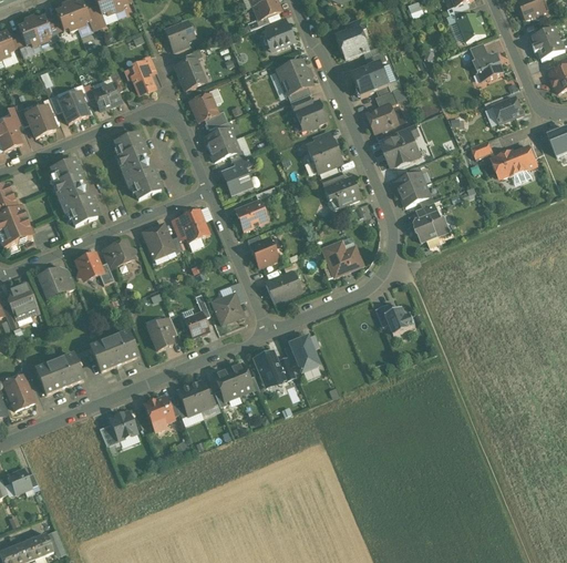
[(81,1),(74,4),(71,3),(70,0),(66,2),(76,28),(84,24),(83,21),(88,20),(81,3),(81,1)]
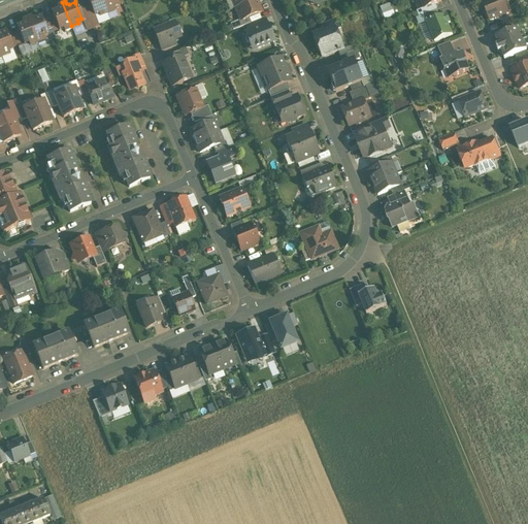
[(85,0),(81,1),(88,14),(93,11),(88,0),(85,0)]
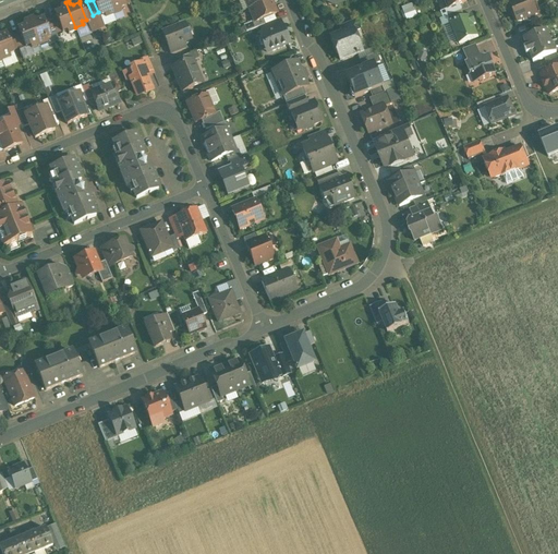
[(93,0),(98,12),(99,14),(104,12),(105,15),(113,12),(108,0),(93,0)]
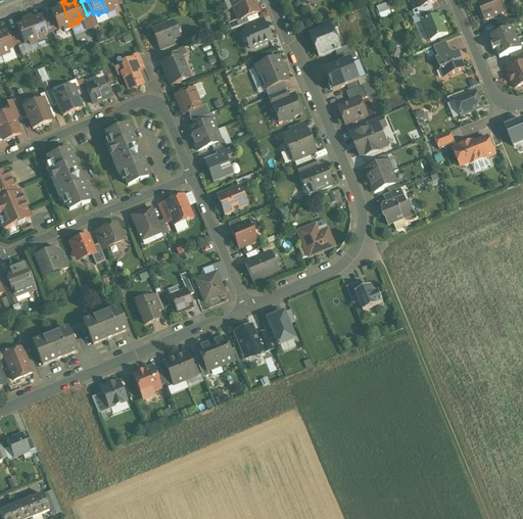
[(101,0),(106,11),(113,8),(111,5),(115,3),(115,2),(114,0),(101,0)]
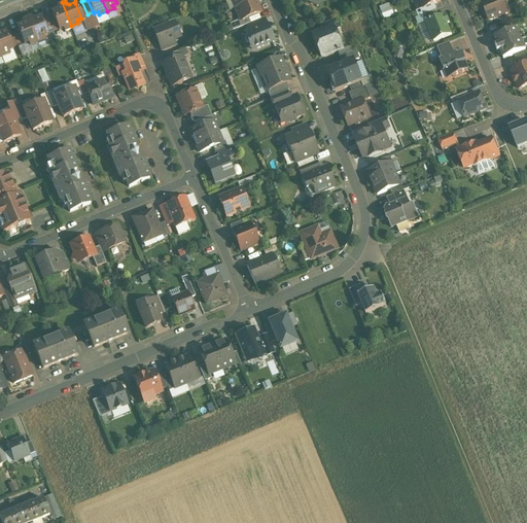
[(251,0),(235,7),(239,19),(240,20),(247,16),(260,10),(256,0),(251,0)]
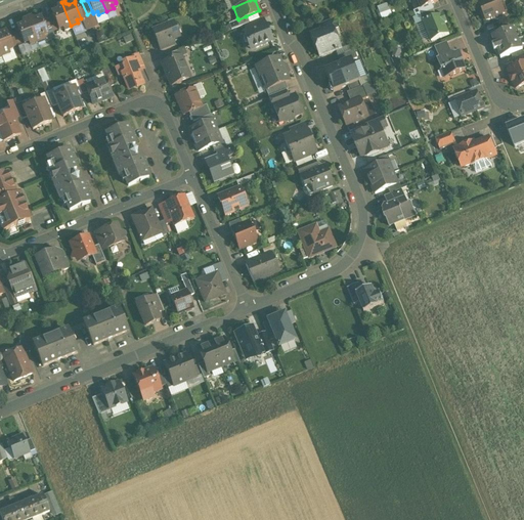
[(378,4),(382,14),(391,11),(387,0),(378,4)]
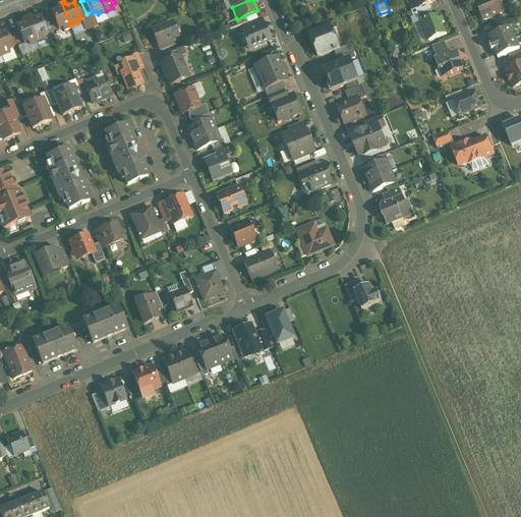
[(478,0),(476,1),(483,18),(491,15),(495,16),(499,14),(500,11),(502,10),(497,0),(478,0)]
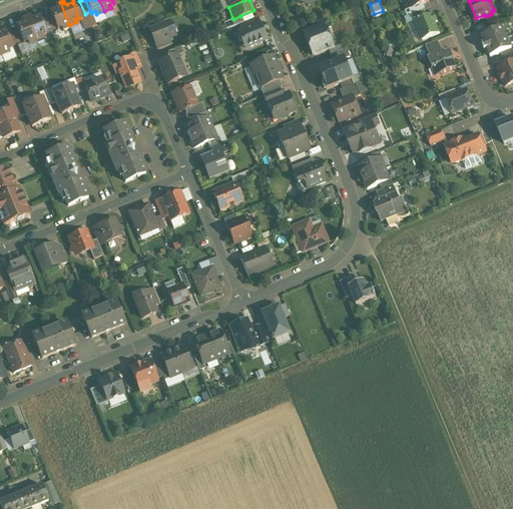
[(79,1),(73,3),(79,16),(85,14),(79,1)]
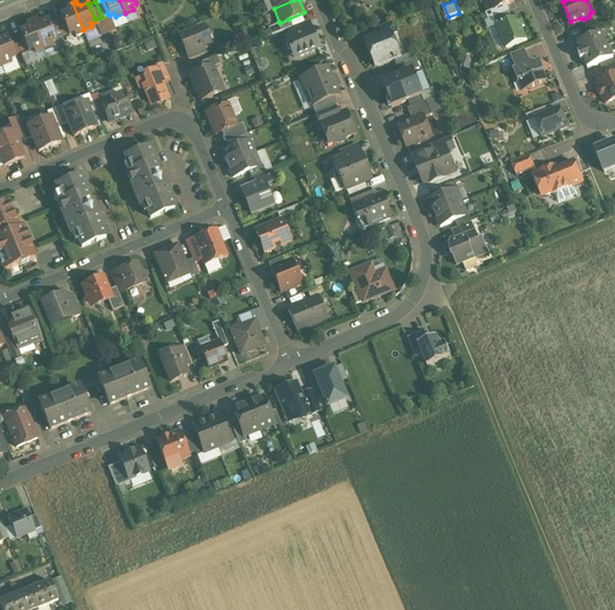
[(66,4),(67,7),(66,11),(60,13),(60,16),(67,31),(67,33),(72,30),(75,35),(83,30),(72,3),(66,4)]
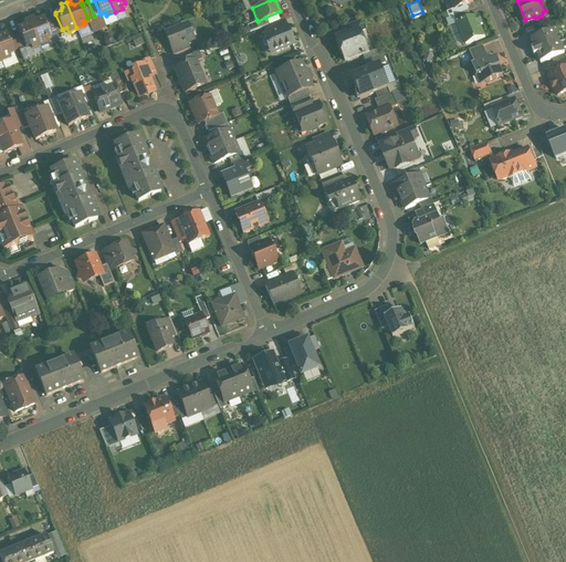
[(468,8),(453,14),(457,21),(471,16),(468,8)]
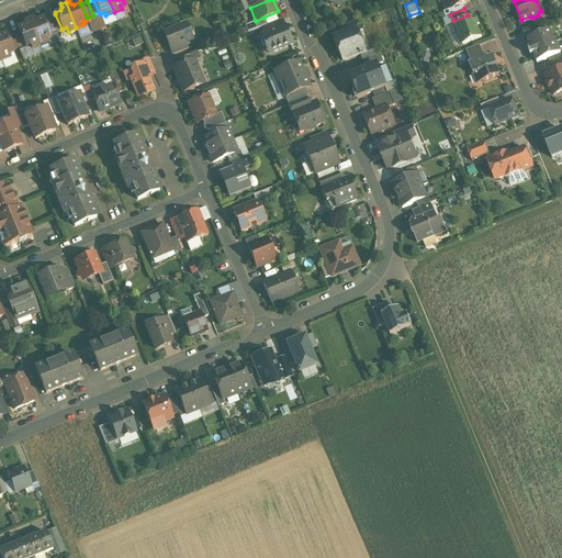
[(468,15),(453,21),(462,43),(482,34),(476,22),(480,21),(475,12),(468,15)]
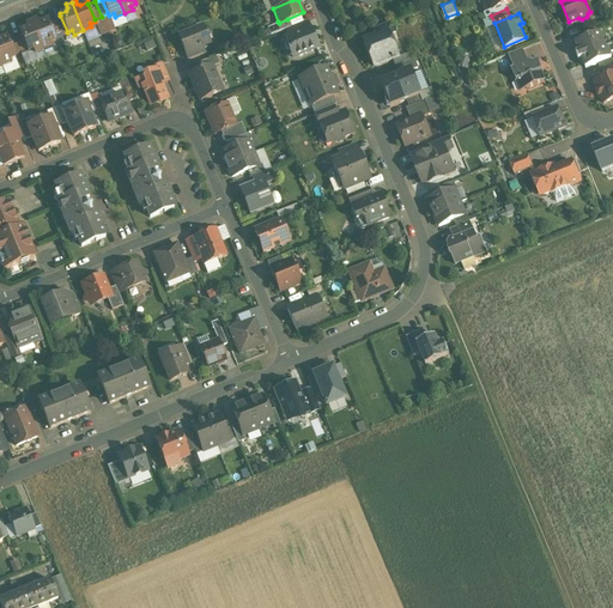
[(67,31),(60,16),(54,18),(61,34),(67,31)]
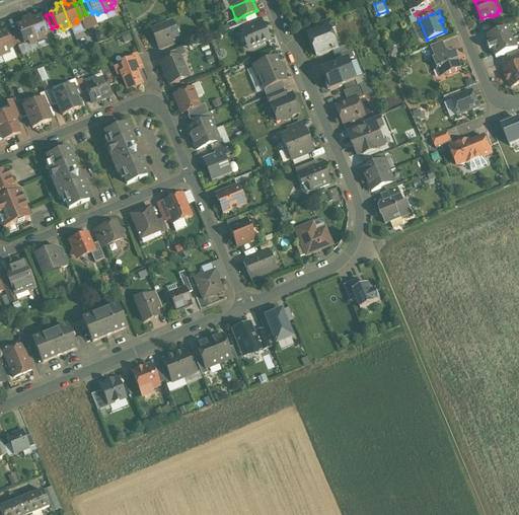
[(40,15),(33,18),(30,17),(29,14),(26,16),(35,40),(43,37),(42,33),(47,32),(41,17),(40,15)]
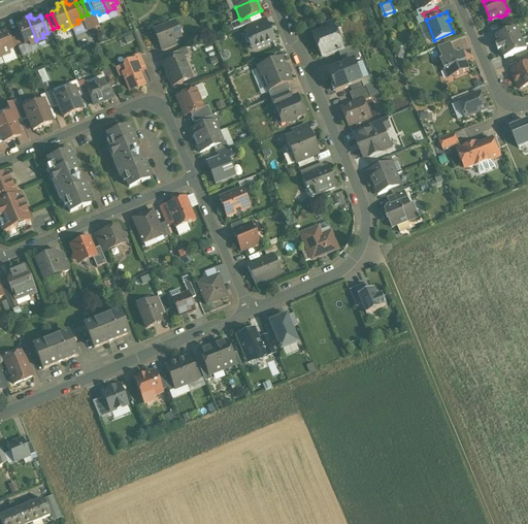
[(53,29),(46,15),(41,18),(46,31),(53,29)]
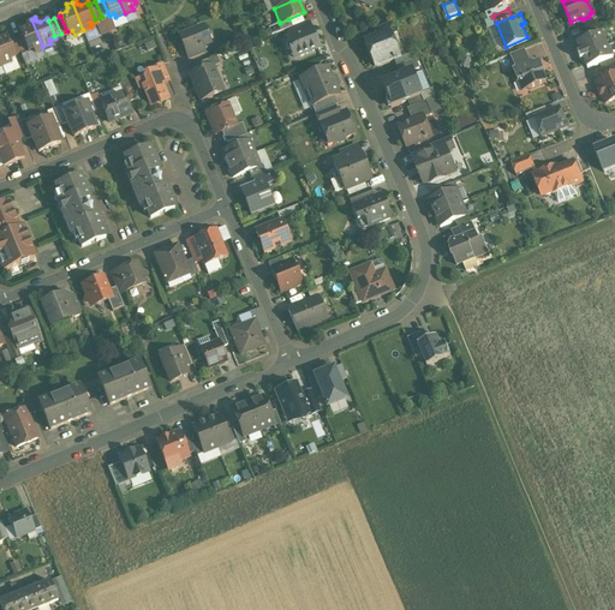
[(392,18),(374,27),(376,33),(376,34),(389,28),(390,33),(396,30),(392,18)]
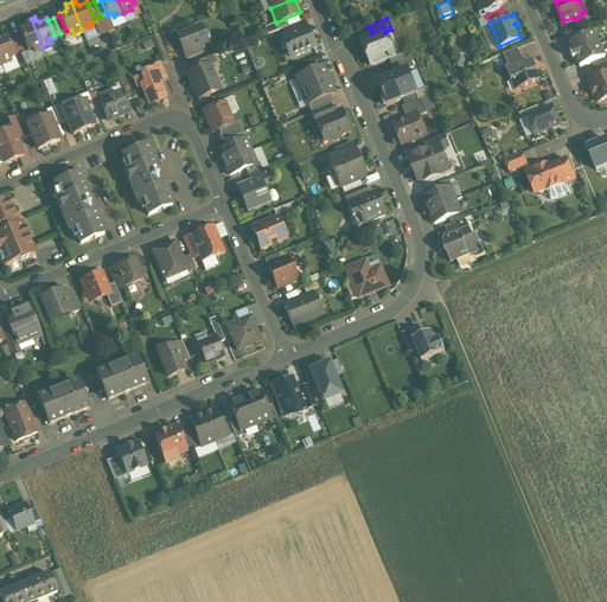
[(31,19),(26,20),(27,24),(25,26),(19,30),(20,33),(25,45),(26,49),(32,46),(33,50),(42,46),(31,19)]
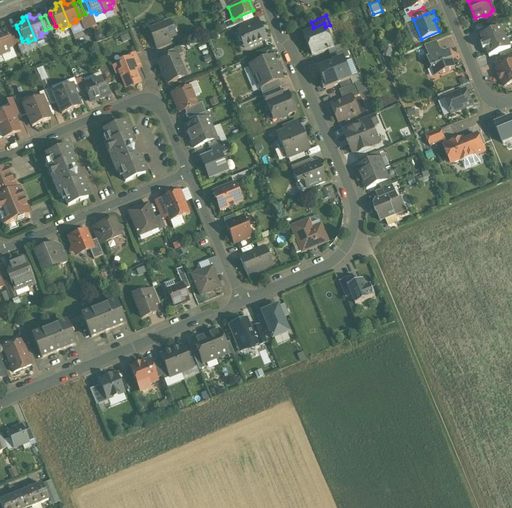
[(240,16),(233,19),(232,18),(223,22),(225,28),(238,23),(242,21),(240,16)]
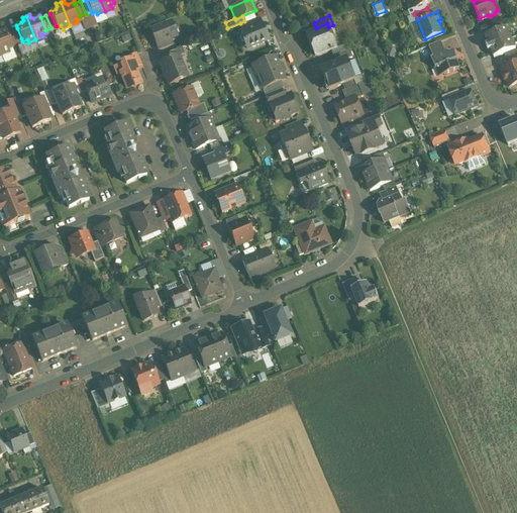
[(257,23),(255,17),(244,21),(240,23),(243,29),(257,23)]
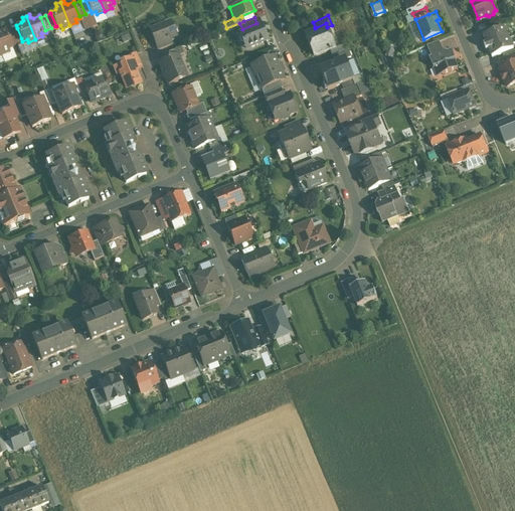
[(170,19),(150,28),(156,41),(169,36),(176,33),(170,19)]
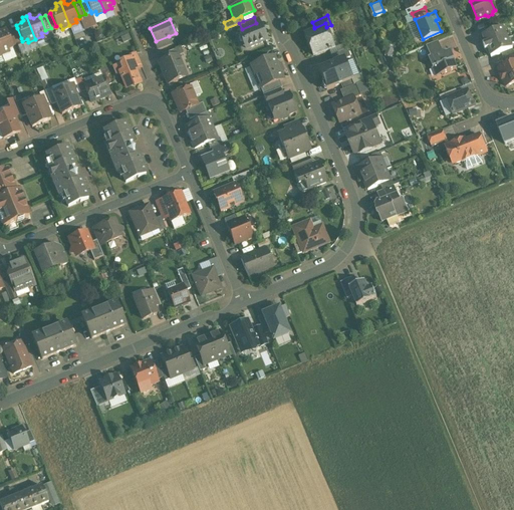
[(501,19),(485,26),(487,32),(504,25),(501,19)]
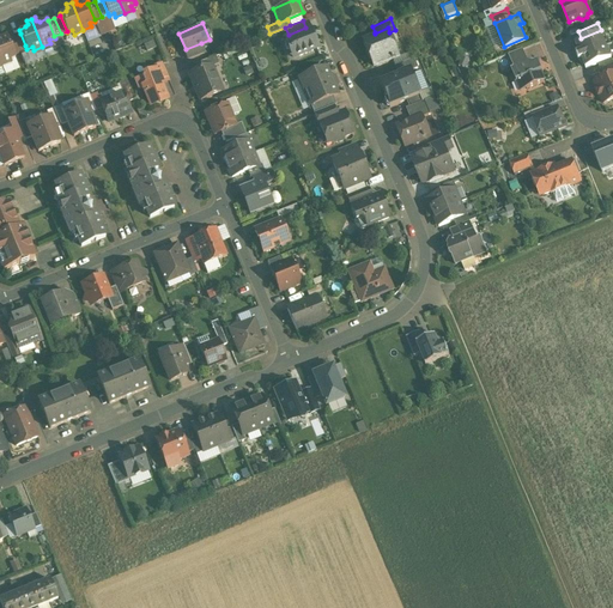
[(289,35),(285,37),(292,56),(317,46),(309,26),(305,28),(289,35)]
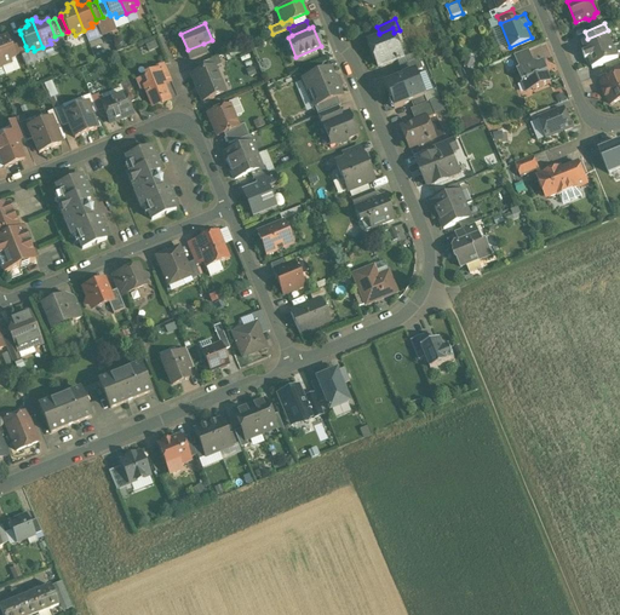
[(392,28),(379,34),(379,33),(366,39),(369,47),(372,46),(379,64),(400,56),(397,49),(400,45),(397,41),(394,41),(392,39),(394,33),(392,28)]
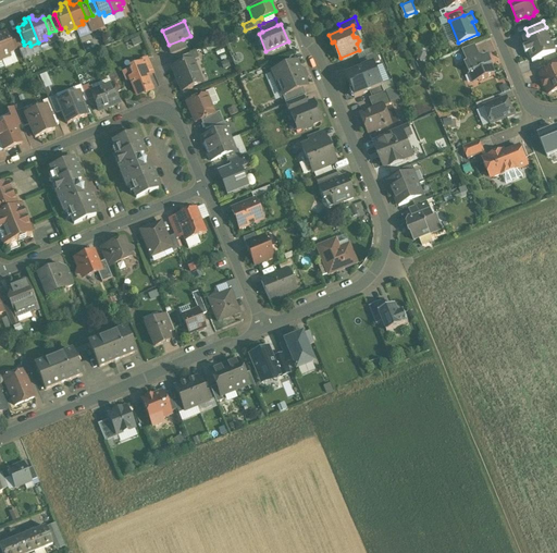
[(528,35),(522,37),(527,46),(523,47),(525,52),(529,51),(532,60),(543,56),(555,50),(546,27),(528,35)]
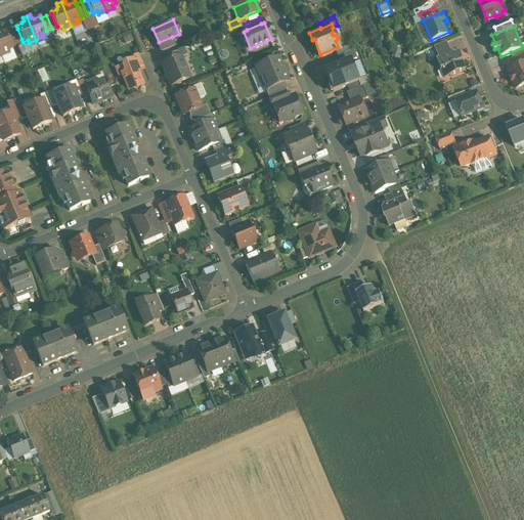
[(22,39),(17,29),(11,31),(16,42),(22,39)]
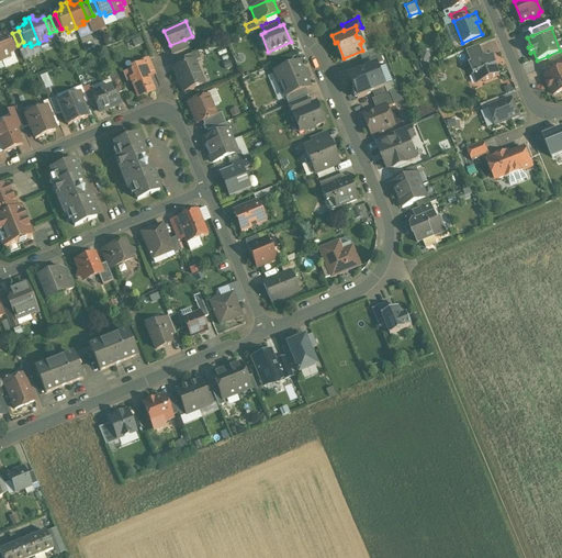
[(6,33),(0,34),(0,54),(2,59),(10,56),(9,53),(13,51),(12,47),(7,35),(6,33)]
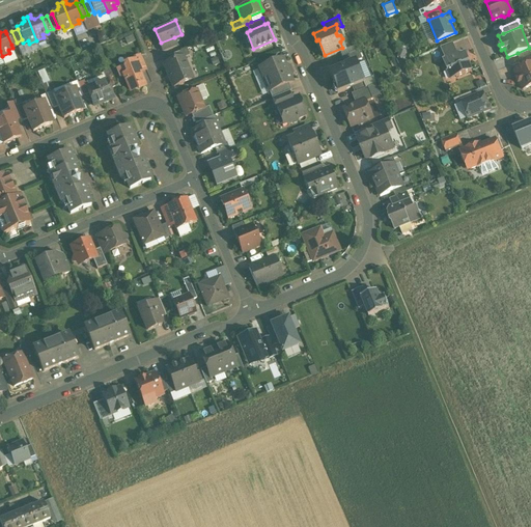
[(17,43),(11,31),(6,33),(11,45),(17,43)]
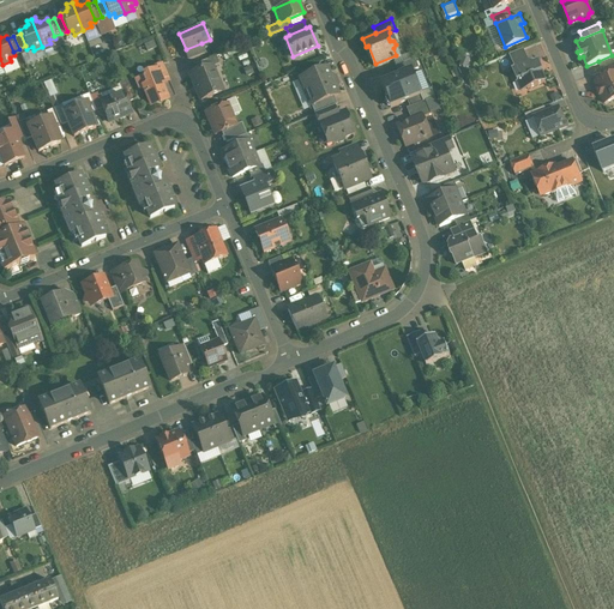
[(202,43),(186,49),(188,56),(204,49),(202,43)]
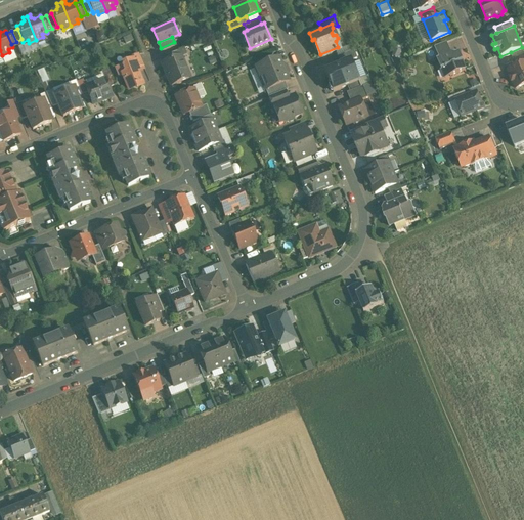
[(446,40),(435,45),(440,57),(449,53),(450,51),(451,51),(446,40)]
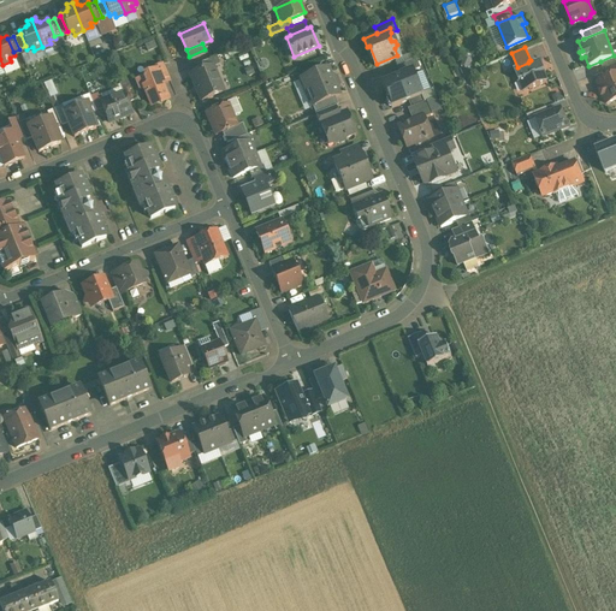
[(217,53),(196,61),(200,69),(212,63),(213,64),(220,60),(217,53)]
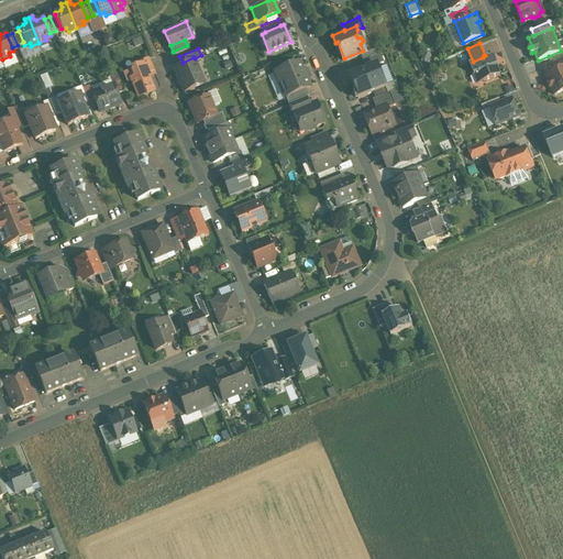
[(381,51),(363,58),(366,66),(377,62),(377,63),(384,59),(381,51)]
